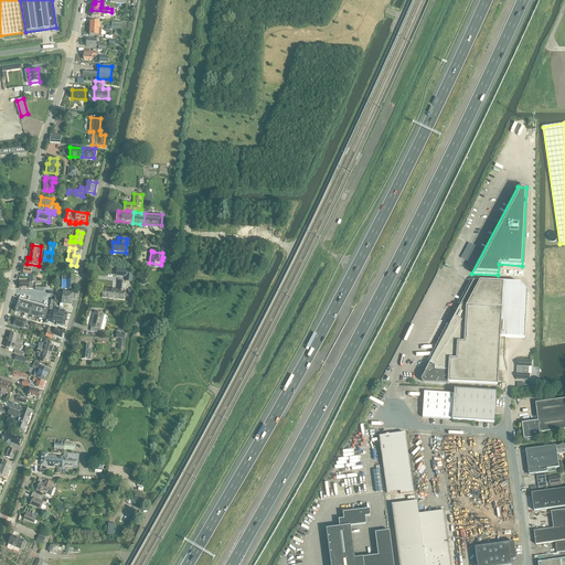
[(67,289),(74,289),(74,276),(65,276),(65,278),(62,277),(62,287),(65,287),(65,289),(67,289)]
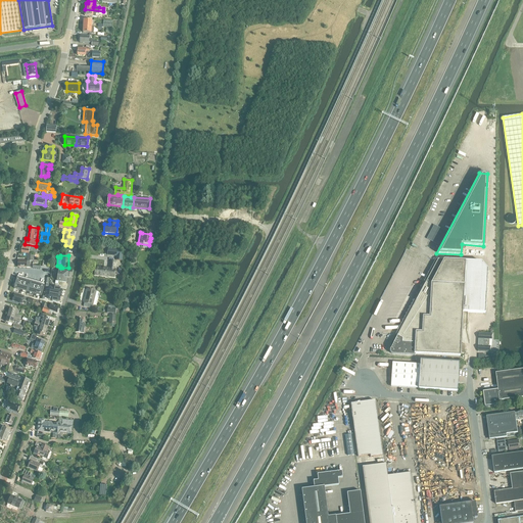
[(395,335),(397,336),(390,349),(389,351),(390,352),(390,353),(391,353),(392,354),(393,354),(394,354),(414,355),(415,355),(415,354),(415,353),(460,357),(463,312),(485,314),(487,269),(481,262),(437,259),(437,260),(435,259),(424,282),(395,335)]
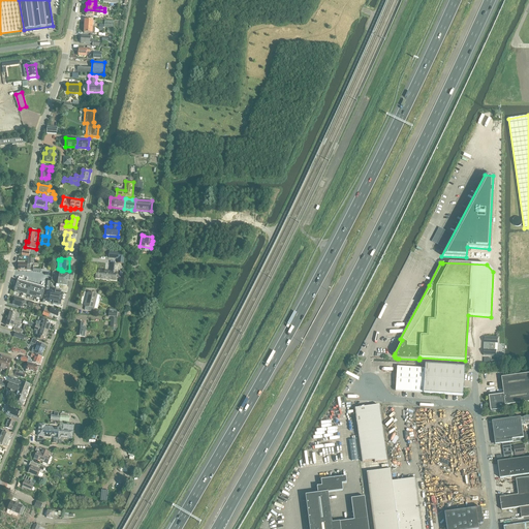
[(117,272),(116,272),(117,265),(112,263),(111,272),(96,270),(96,278),(106,279),(107,280),(109,280),(110,280),(116,280),(117,272)]
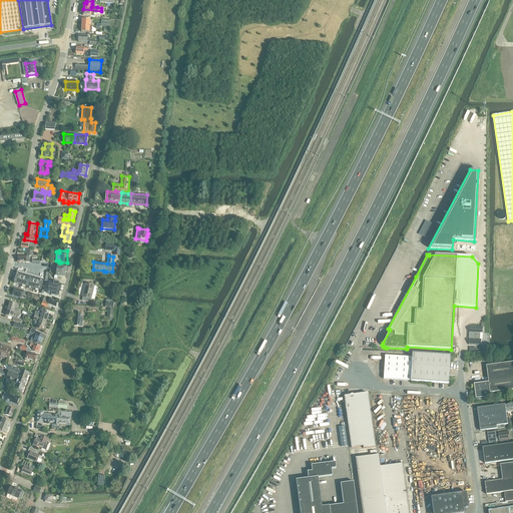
[(54,276),(54,279),(57,279),(57,276),(65,277),(66,267),(57,265),(56,276),(54,276)]
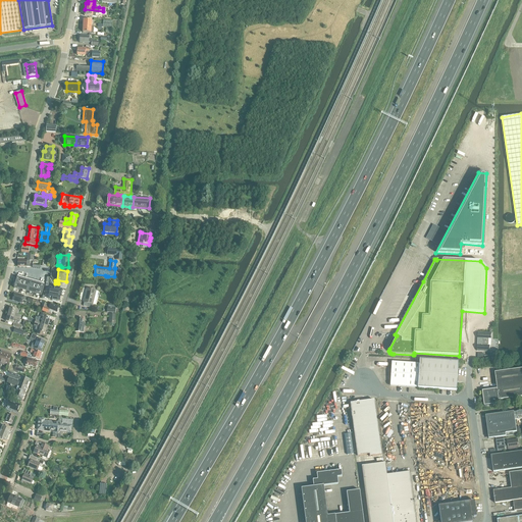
[(17,277),(14,288),(20,290),(23,279),(17,277)]
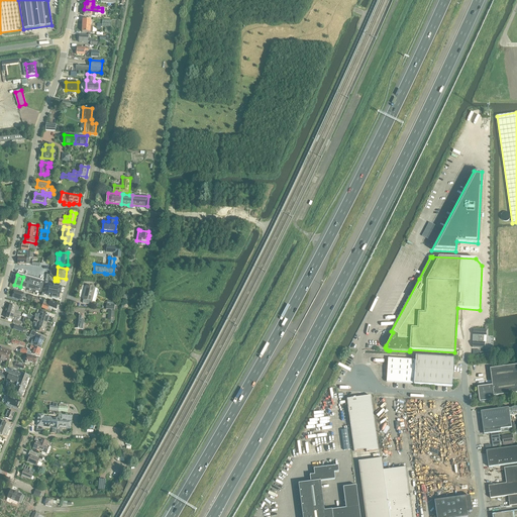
[(23,277),(20,287),(27,289),(30,279),(23,277)]
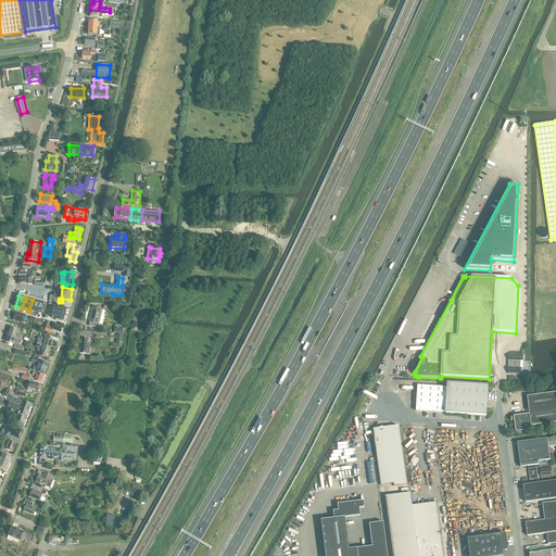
[(33,300),(29,311),(37,313),(40,301),(33,300)]
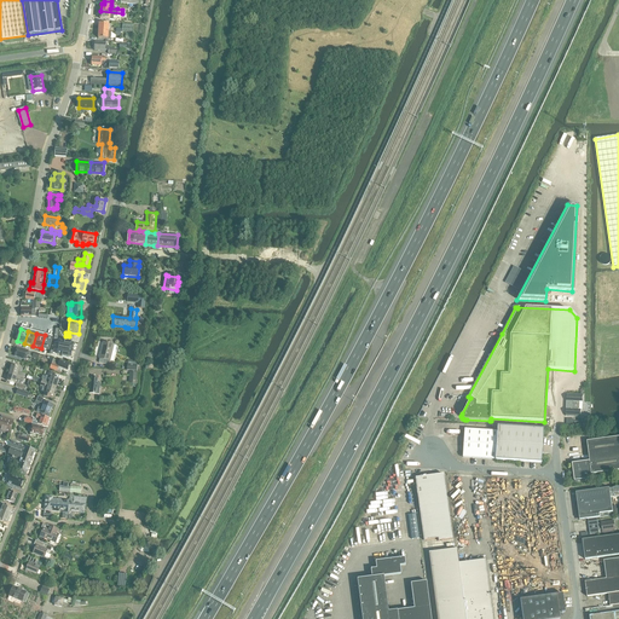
[(45,335),(41,348),(48,351),(52,337),(45,335)]
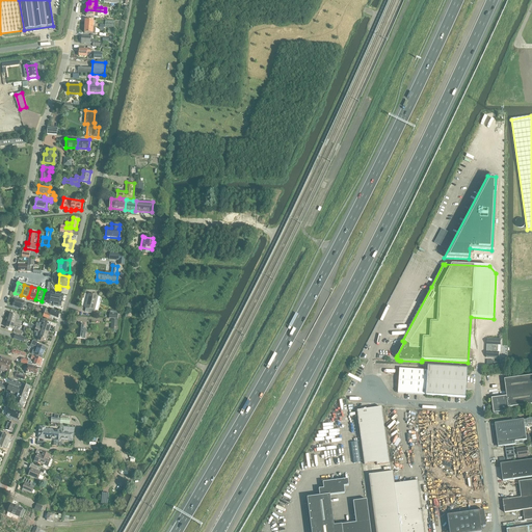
[(51,292),(50,298),(61,300),(63,295),(61,294),(61,293),(56,292),(55,293),(51,292)]
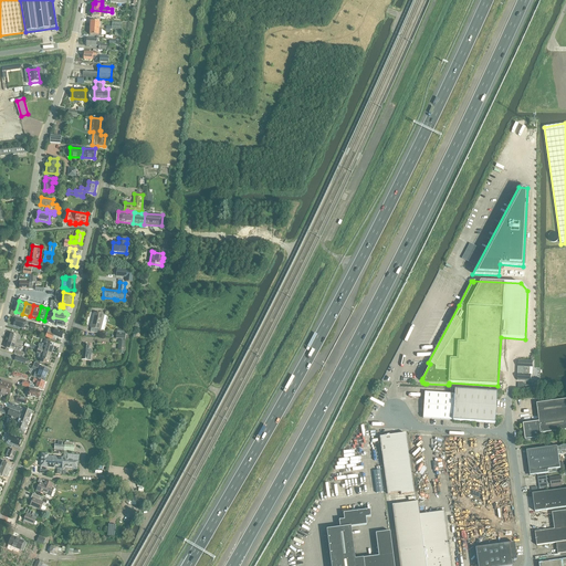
[(91,332),(100,334),(104,315),(94,313),(91,327),(92,327),(91,332)]
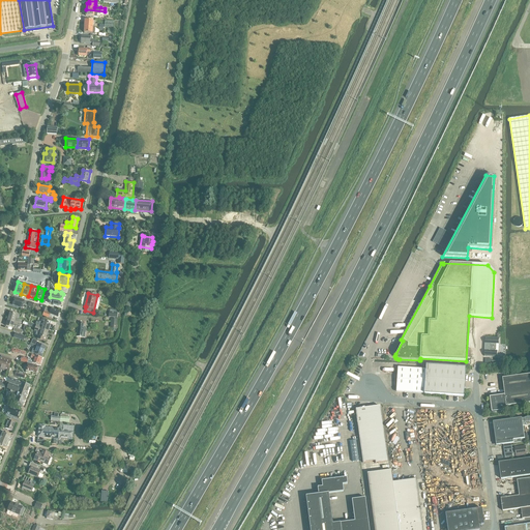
[(50,297),(49,303),(53,304),(53,305),(59,306),(59,305),(60,305),(61,299),(50,297)]
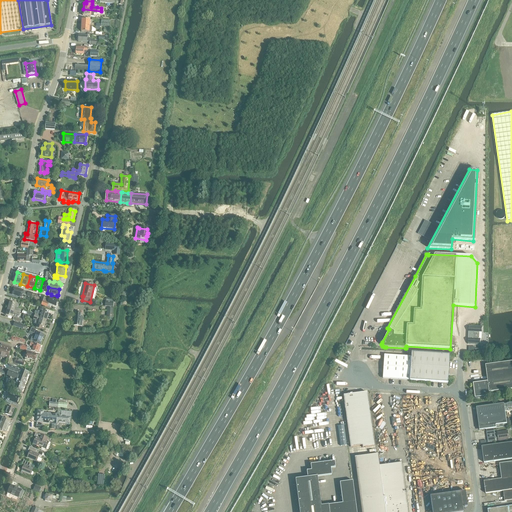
[(27,296),(32,298),(33,293),(14,288),(12,295),(22,297),(22,294),(27,296)]
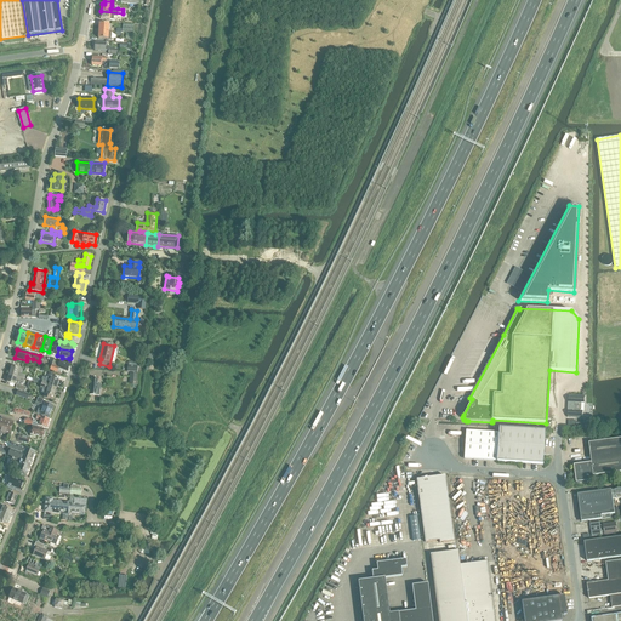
[(60,368),(68,371),(69,365),(61,362),(60,363),(53,360),(52,363),(52,365),(50,370),(57,372),(60,368)]
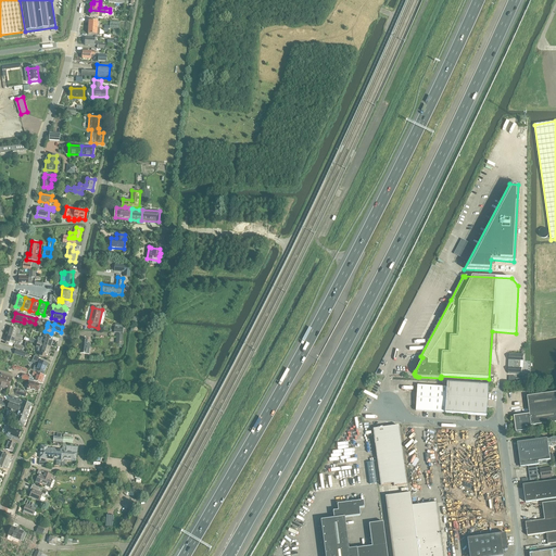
[(114,332),(123,333),(124,328),(124,324),(115,323),(114,327),(114,332)]
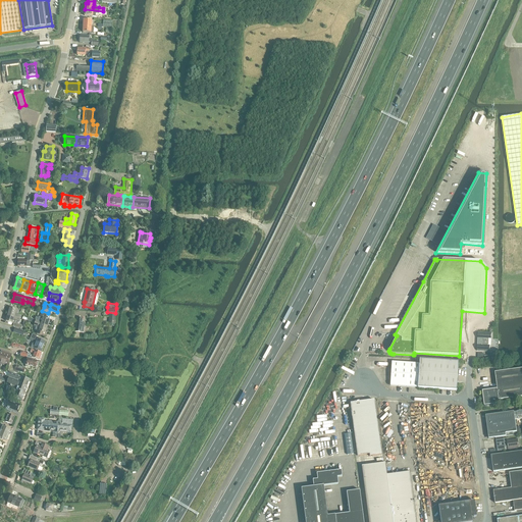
[(10,308),(8,314),(20,318),(21,316),(15,314),(16,310),(10,308)]
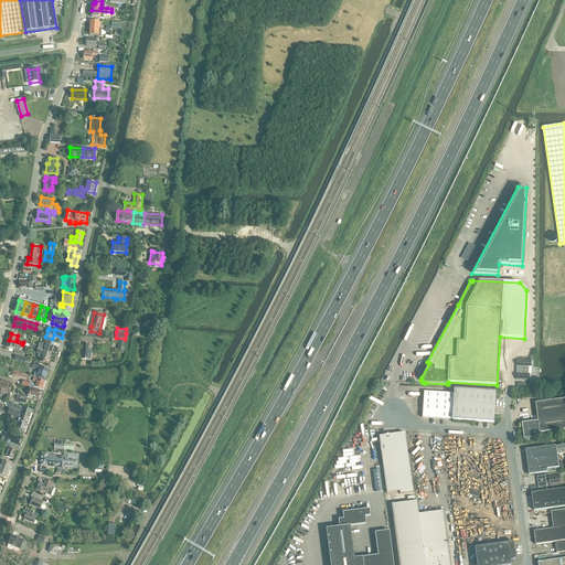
[(9,340),(7,348),(13,350),(14,350),(16,345),(20,348),(21,348),(22,344),(9,340)]
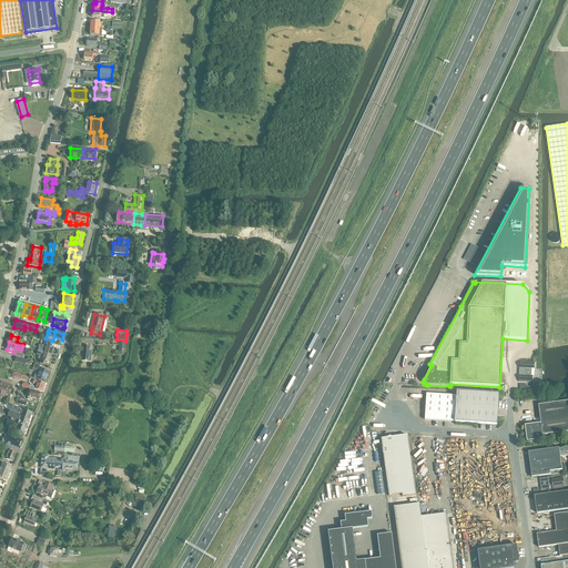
[(39,348),(38,351),(52,355),(54,348),(47,346),(42,345),(41,350),(39,348)]
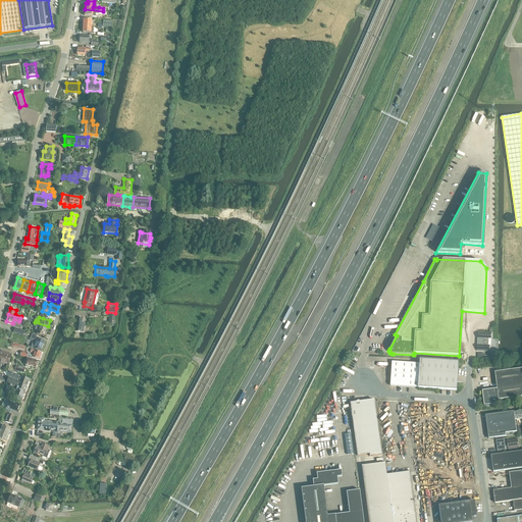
[(75,331),(82,331),(82,332),(84,332),(84,326),(85,326),(85,323),(83,323),(83,322),(83,318),(77,317),(75,331)]
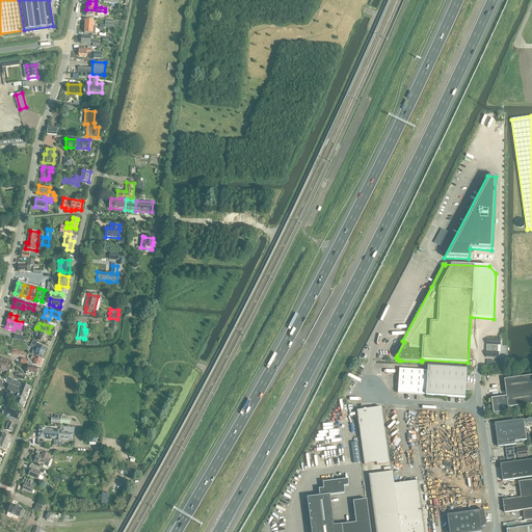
[(37,337),(38,337),(37,340),(43,342),(44,339),(47,340),(47,339),(48,339),(49,337),(48,337),(48,336),(49,333),(35,329),(34,331),(38,333),(37,337)]
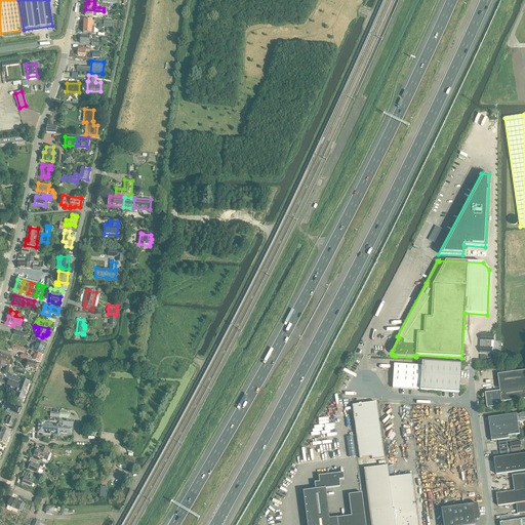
[(492,340),(494,340),(495,335),(481,334),(480,353),(493,354),(493,348),(491,348),(492,340)]
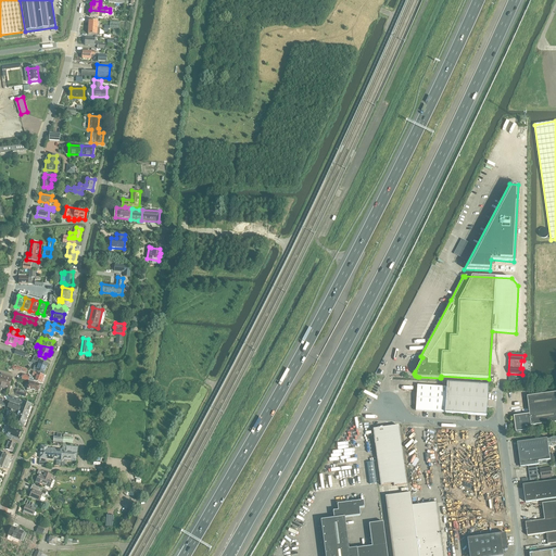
[(34,370),(45,374),(48,364),(40,361),(37,367),(35,366),(34,370)]
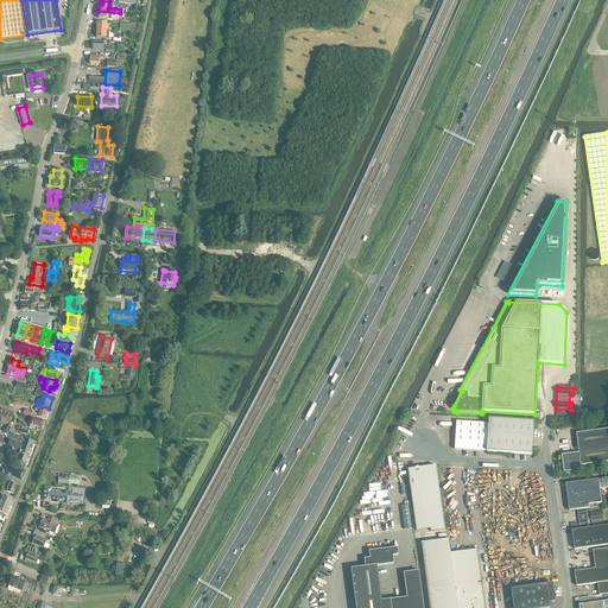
[(25,410),(24,415),(31,416),(32,416),(33,416),(37,417),(37,416),(45,418),(49,411),(40,407),(40,409),(37,407),(36,411),(38,412),(38,413),(35,412),(25,410)]
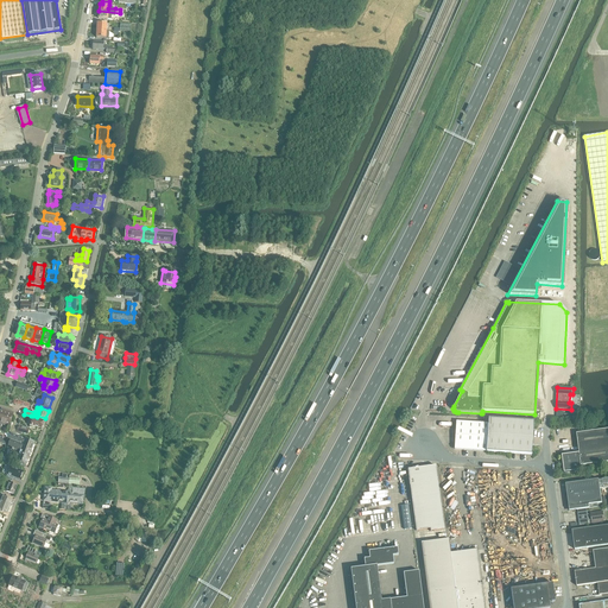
[(0,423),(10,426),(13,416),(0,411),(0,420),(0,422),(0,420),(0,423)]
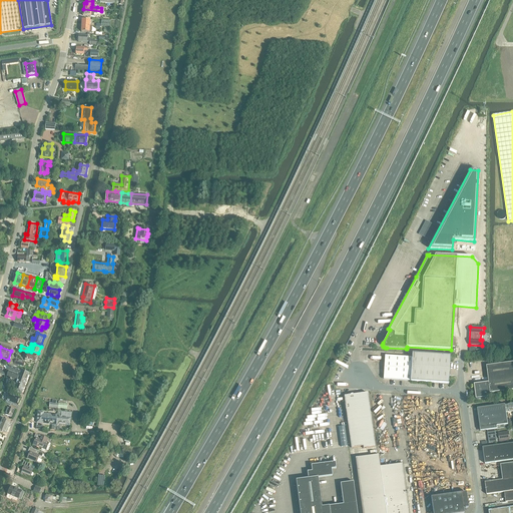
[(35,361),(37,355),(27,352),(25,359),(35,361)]
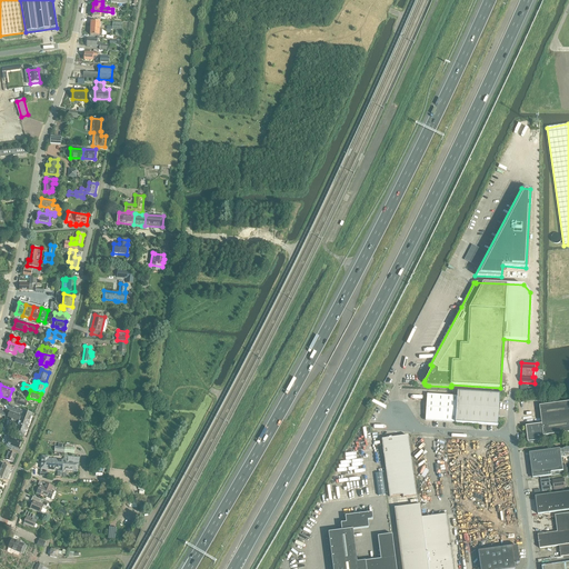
[(457,396),(456,422),(498,426),(500,395),(458,391),(457,396)]
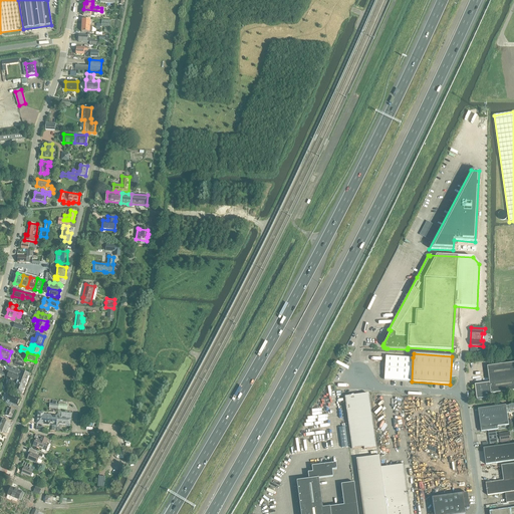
[(384,379),(412,381),(413,357),(387,356),(384,379)]
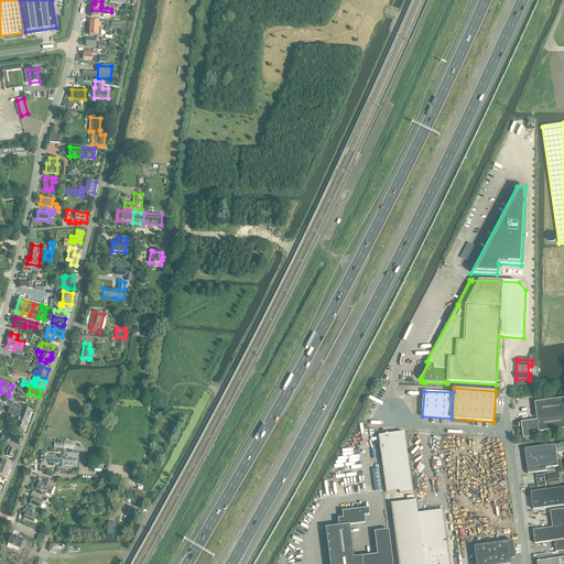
[(20,401),(26,403),(28,398),(21,396),(21,394),(11,392),(10,397),(9,397),(8,400),(20,403),(20,401)]
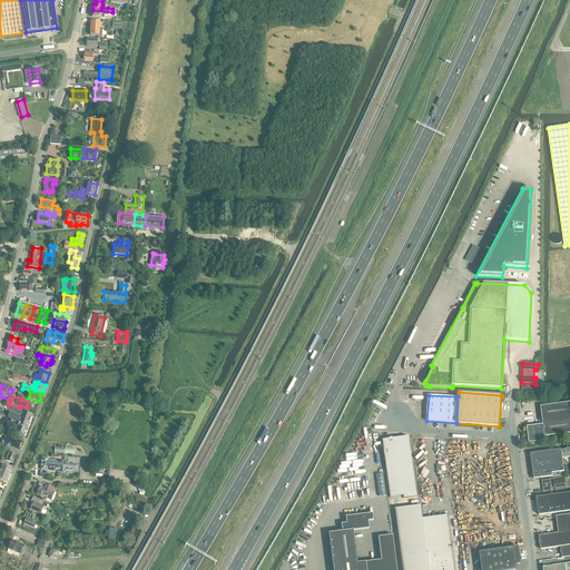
[(546,441),(546,436),(569,433),(569,402),(540,406),(543,424),(539,425),(537,423),(534,424),(536,425),(527,426),(529,443),(546,441)]
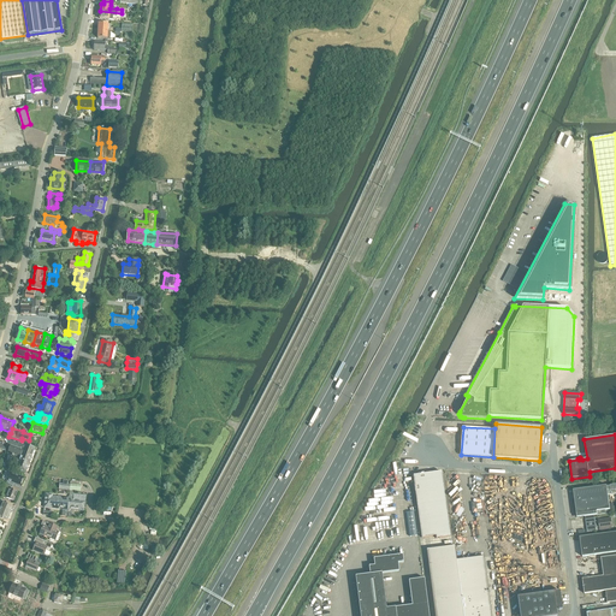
[(11,439),(10,444),(11,444),(24,449),(22,455),(31,458),(35,448),(25,444),(11,439)]
